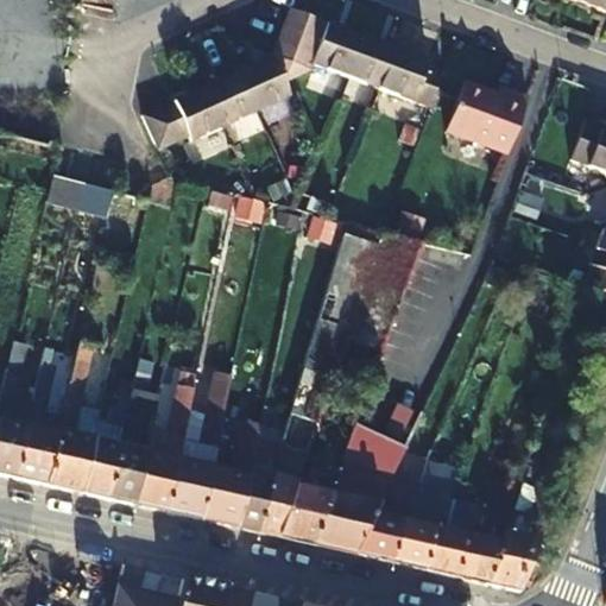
[(81,0),(81,2),(109,10),(112,0),(81,0)]
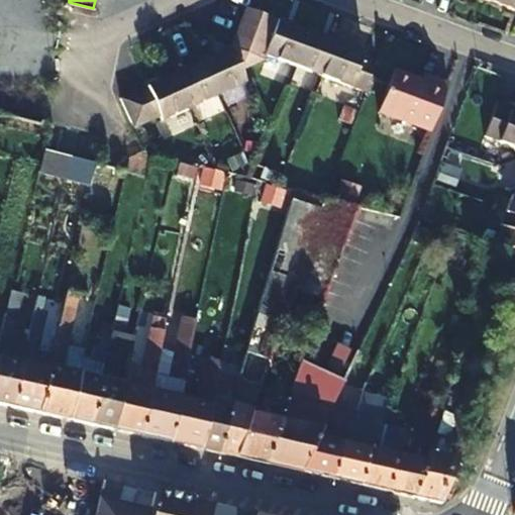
[(490,0),(514,9),(514,0),(490,0)]
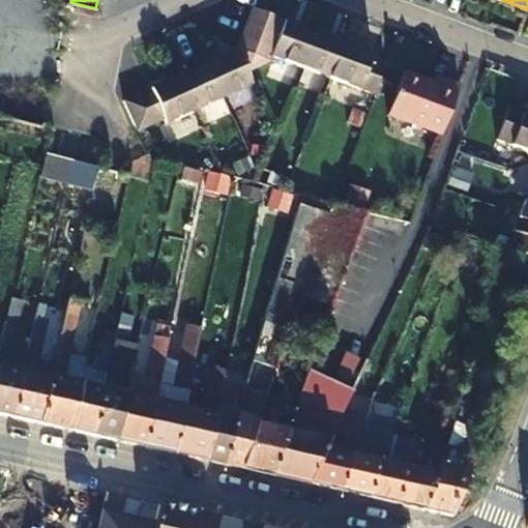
[(248,19),(280,30),(285,16),(254,4),(248,19)]
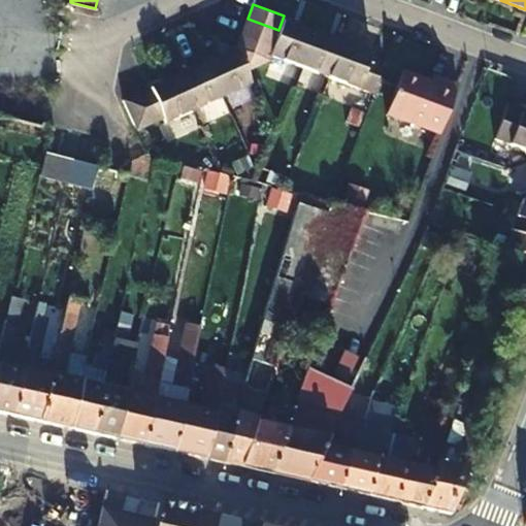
[(278,30),(273,44),(270,53),(299,64),(314,28),(284,15),(278,30)]
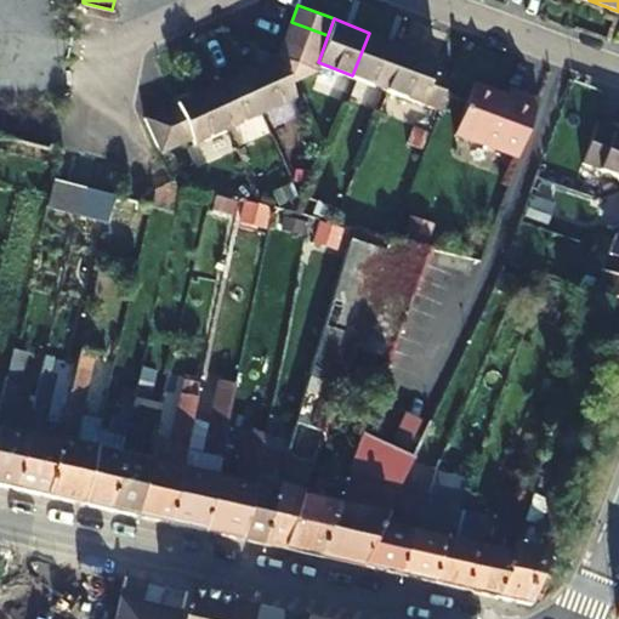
[(285,39),(322,52),(328,35),(291,22),(285,39)]
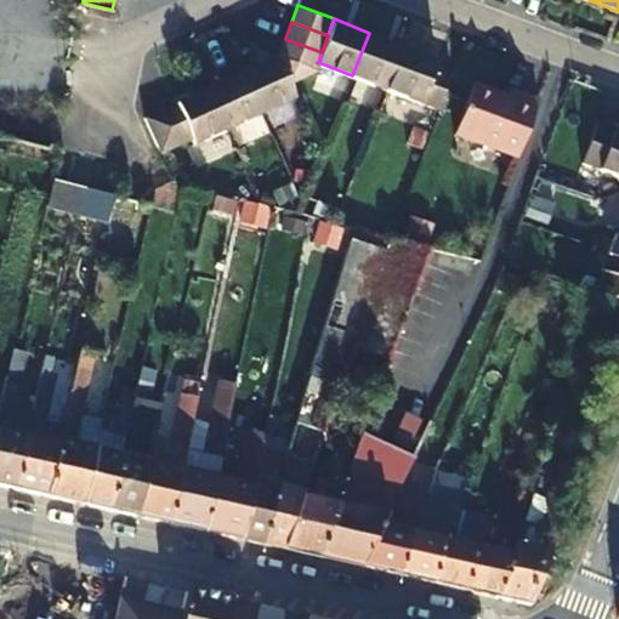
[(352,75),(386,89),(403,45),(369,33),(352,75)]
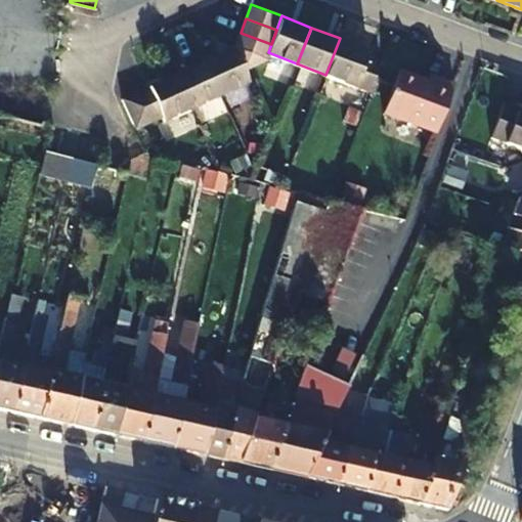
[(235,46),(237,47),(266,57),(268,52),(271,44),(241,33),(235,46)]
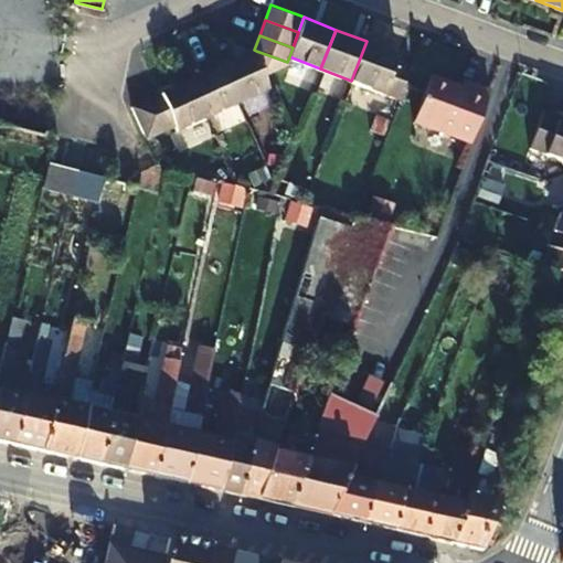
[(400,98),(412,65),(397,60),(400,54),(367,41),(351,81),(400,98)]
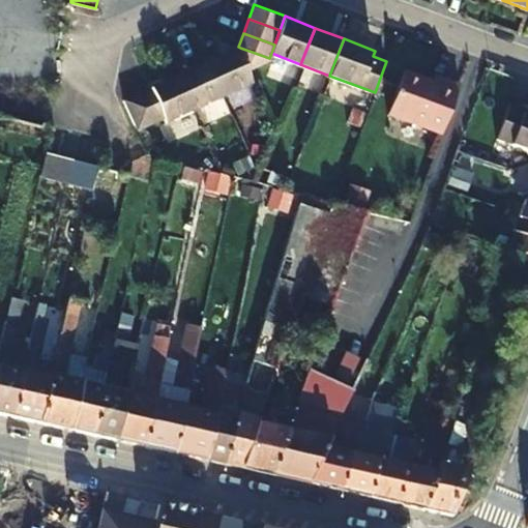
[(209,60),(225,96),(255,82),(240,48),(238,47),(209,60)]
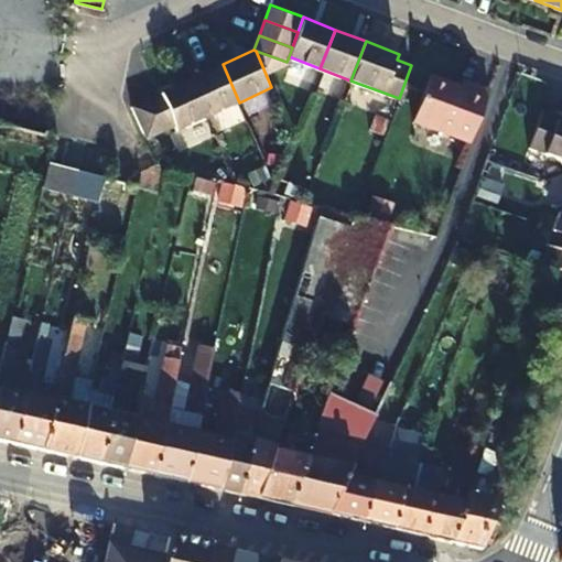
[(223,64),(192,79),(209,116),(239,103),(223,64)]
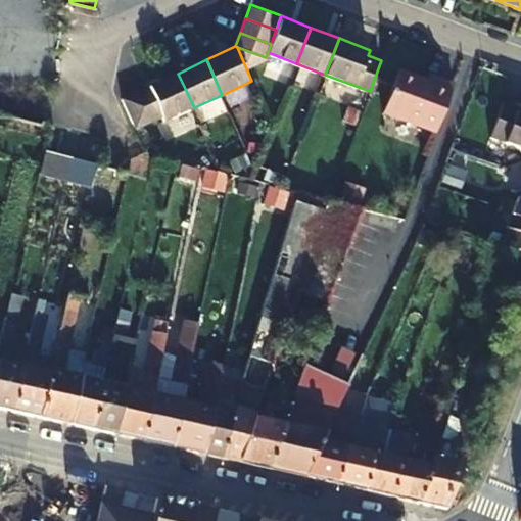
[(437,132),(456,86),(430,76),(428,83),(400,73),(386,111),(437,132)]
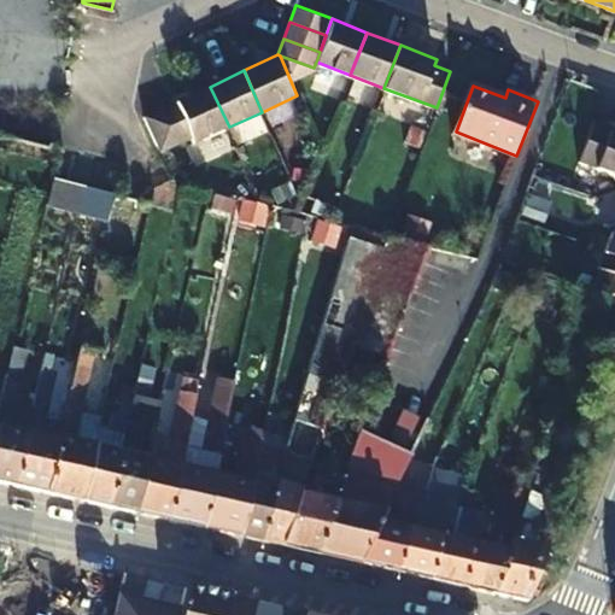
[(164,107),(180,142),(193,136),(195,142),(229,127),(210,87),(164,107)]
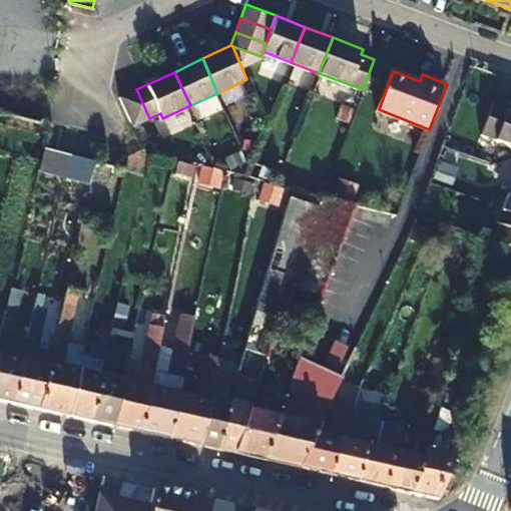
[(149,118),(136,89),(122,96),(136,124),(149,118)]
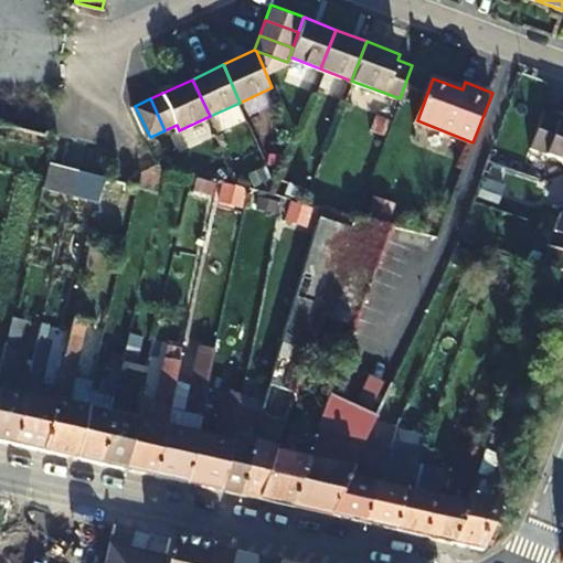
[(562,117),(545,112),(530,150),(559,161),(562,168),(562,117)]
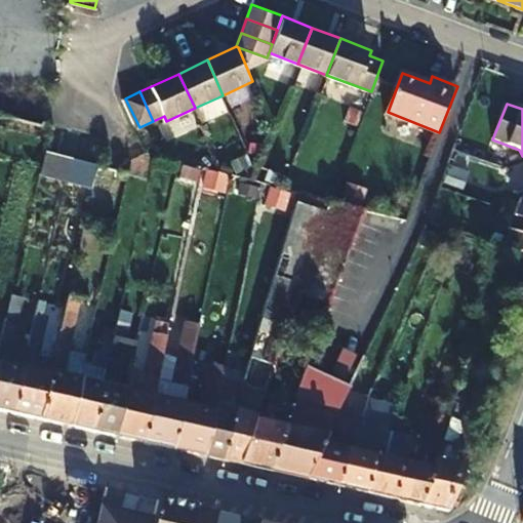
[(92,188),(98,164),(47,150),(41,173),(92,188)]
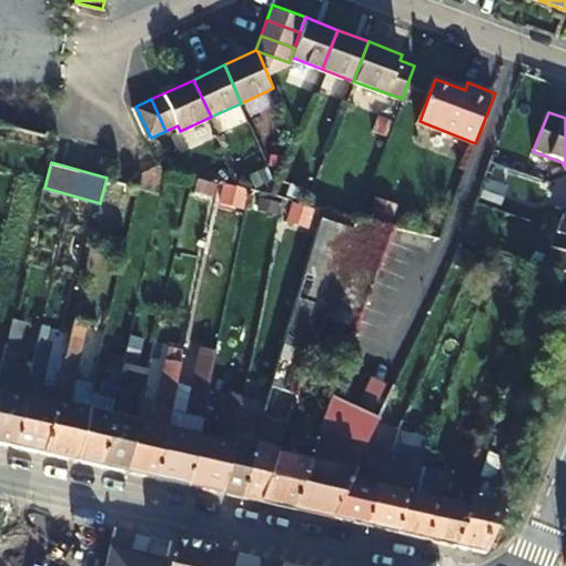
[(357,218),(323,209),(265,404),(256,433),(254,443),(238,496),(258,502),(276,453),(287,422),(313,351),(357,218)]
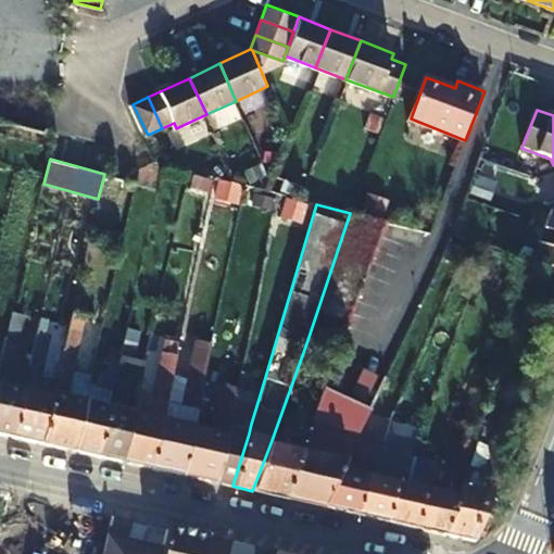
[(553,210),(552,210),(536,252),(540,253),(537,263),(545,264),(553,266),(553,210)]
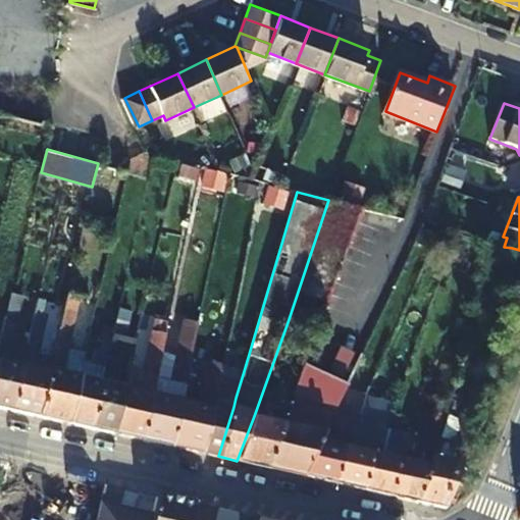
[(0,406),(13,410),(14,407),(29,345),(11,341),(22,295),(12,293),(7,316),(4,329),(0,345),(0,406)]
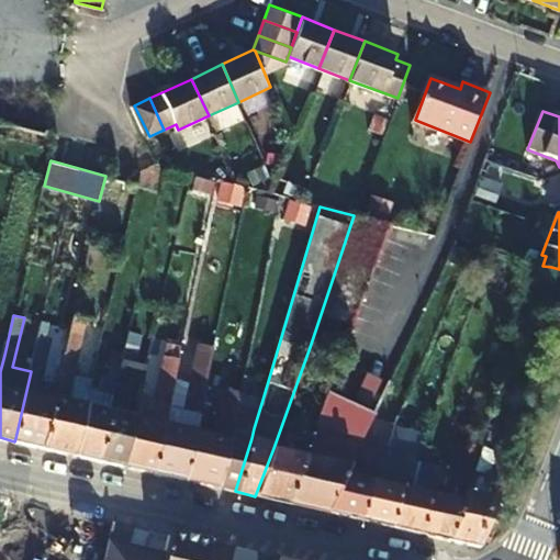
[(44,445),(43,448),(77,456),(78,452),(90,396),(71,392),(86,318),(73,315),(55,398),(44,445)]
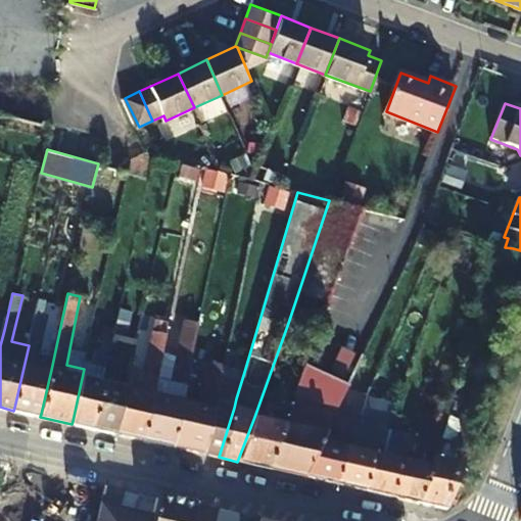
[(14,408),(13,411),(40,417),(41,414),(51,370),(35,367),(49,301),(40,299),(29,345),(14,408)]
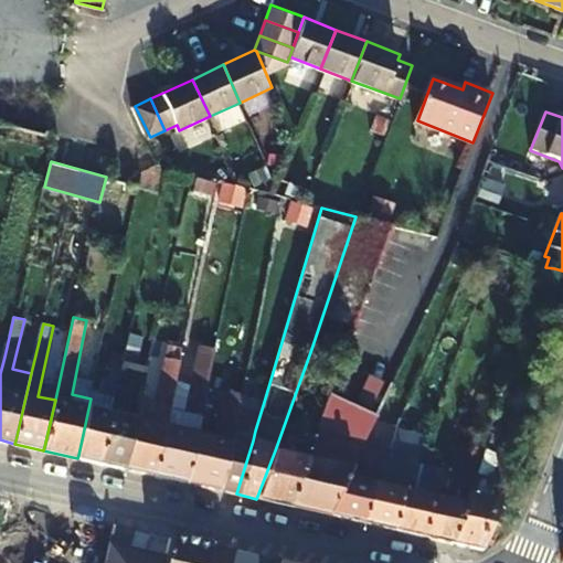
[(124,465),(138,403),(130,401),(134,383),(142,385),(147,367),(131,363),(133,357),(135,350),(127,347),(123,367),(119,380),(115,399),(101,459),(99,463),(123,468),(124,465)]
